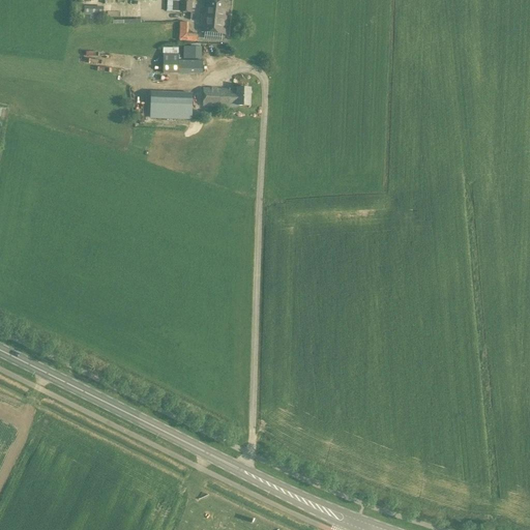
[(167,0),(167,11),(192,12),(192,1),(167,0)]
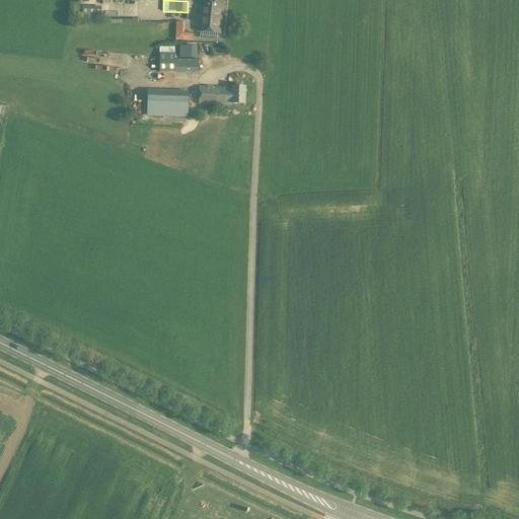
[(199,14),(198,30),(220,32),(222,16),(220,16),(221,2),(202,1),(201,14),(199,14)]
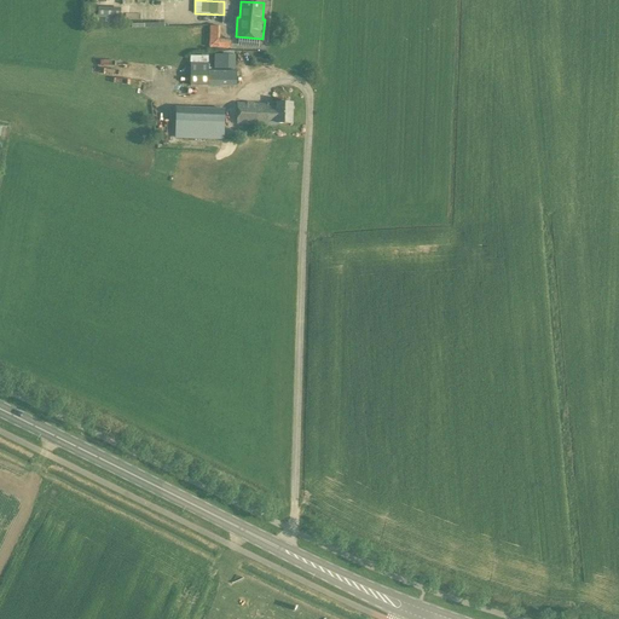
[(209,25),(209,48),(230,50),(231,39),(220,39),(220,27),(209,25)]
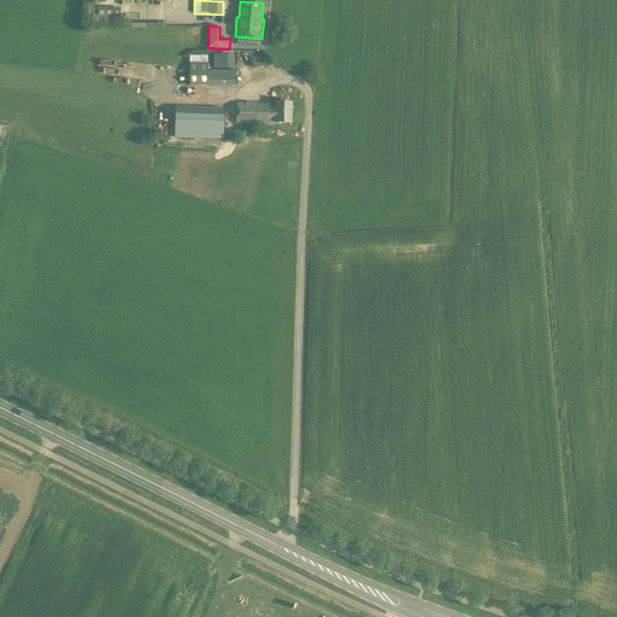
[(213,69),(234,70),(234,54),(213,54),(213,69)]
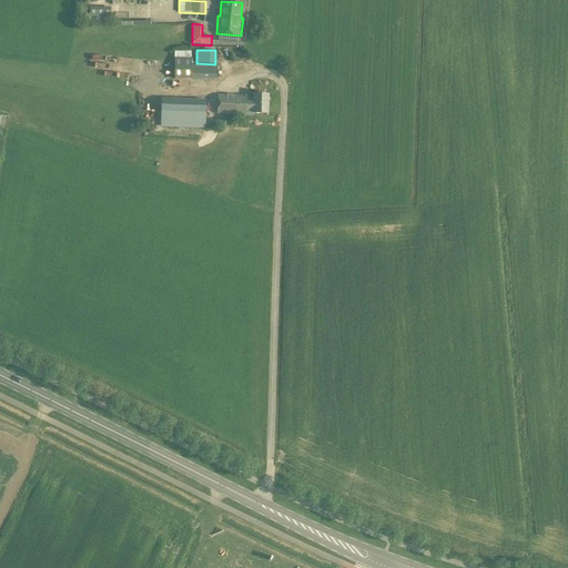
[(216,66),(188,66),(188,59),(175,59),(174,80),(216,80),(216,66)]
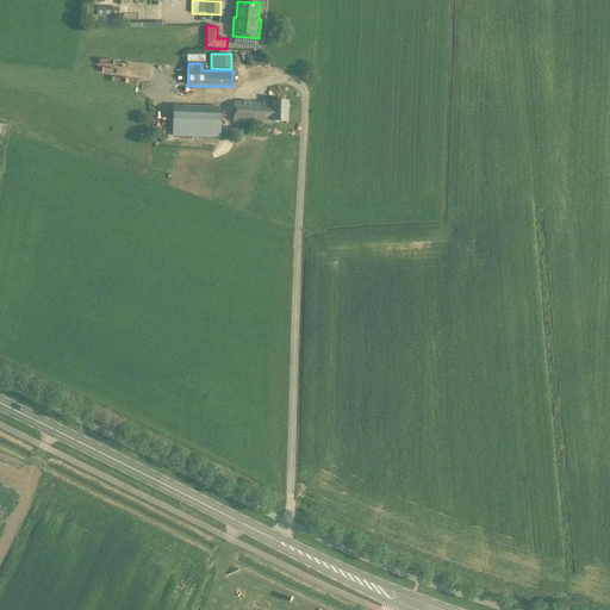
[(234,103),(234,123),(273,124),(273,122),(287,123),(288,103),(273,101),(273,104),(234,103)]
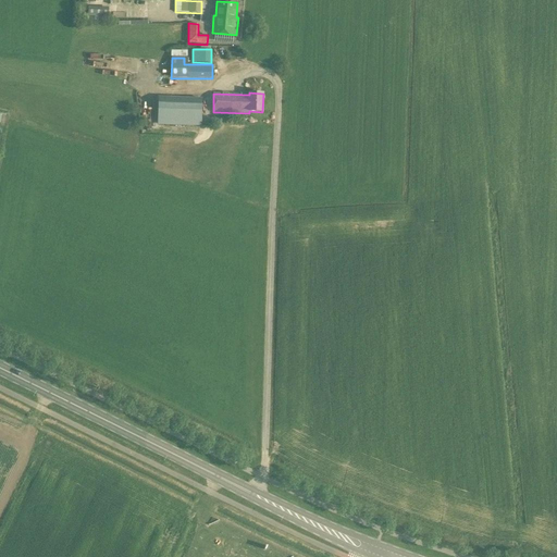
[(158,97),(158,124),(201,126),(202,99),(158,97)]
